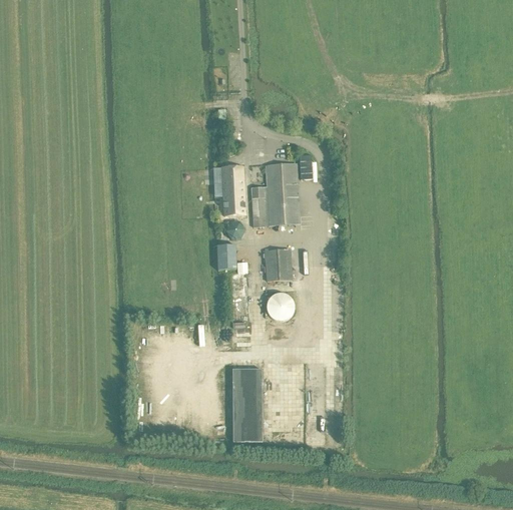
[(297,162),(267,163),(268,185),(271,243),(301,242),(297,162)]
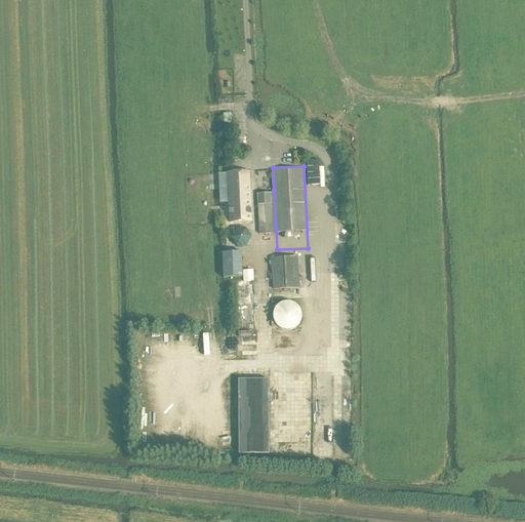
[(251,218),(248,169),(228,170),(228,171),(219,171),(219,187),(229,187),(230,219),(235,219),(246,218),(251,218)]
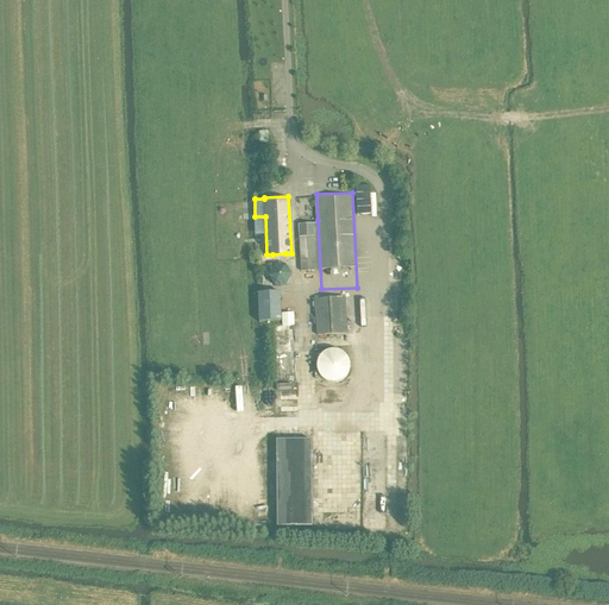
[(274,263),(268,273),(275,283),(288,283),(293,272),(286,262),(274,263)]
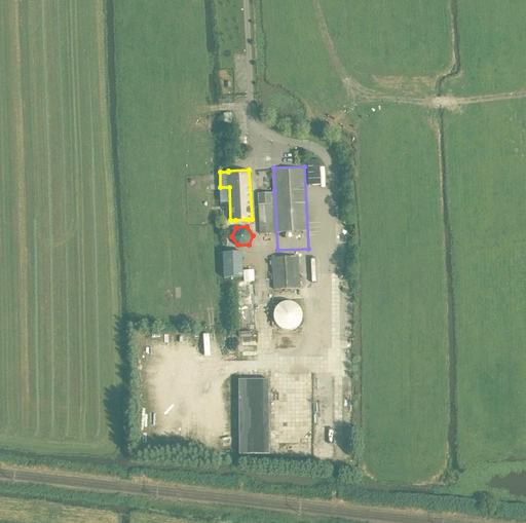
[(241,250),(231,251),(234,323),(265,321),(262,249),(241,250)]
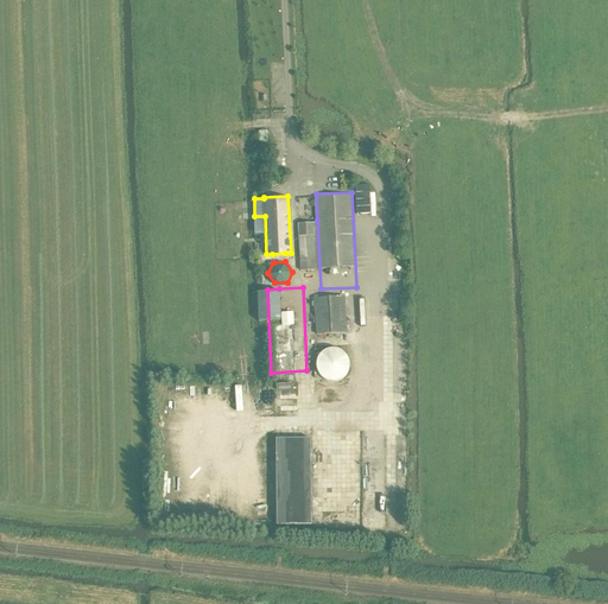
[(317,332),(346,330),(343,294),(315,296),(317,332)]
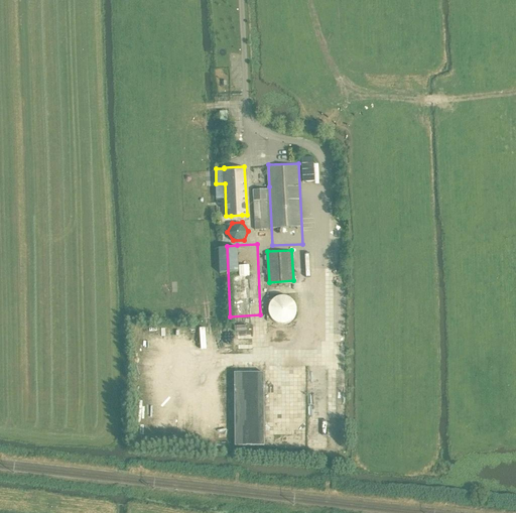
[(283,323),(287,323),(290,321),(292,318),(295,315),(296,311),(296,306),(295,302),(292,299),(290,296),(286,295),(283,294),(279,295),(275,296),(271,299),(269,303),(268,307),(268,310),(269,314),(271,317),(274,321),(278,323),(283,323)]
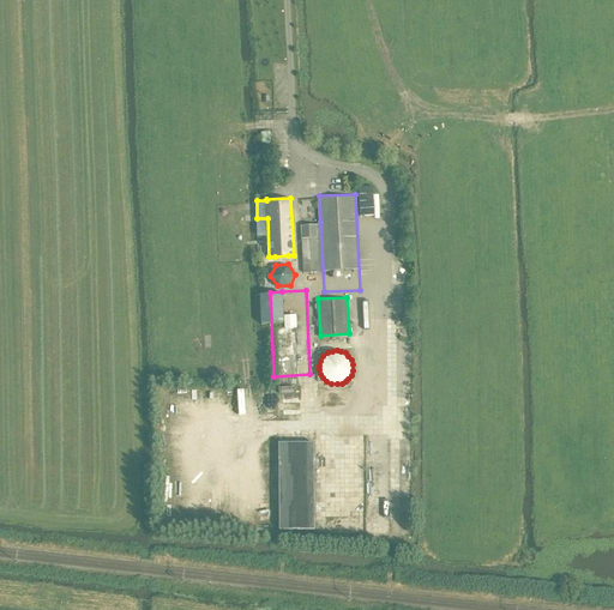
[(278,526),(314,526),(314,439),(278,439),(278,526)]
